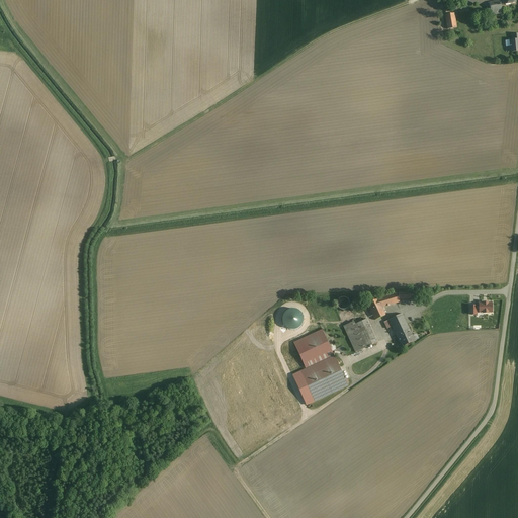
[(502,13),(500,1),(471,7),(473,18),(502,13)]
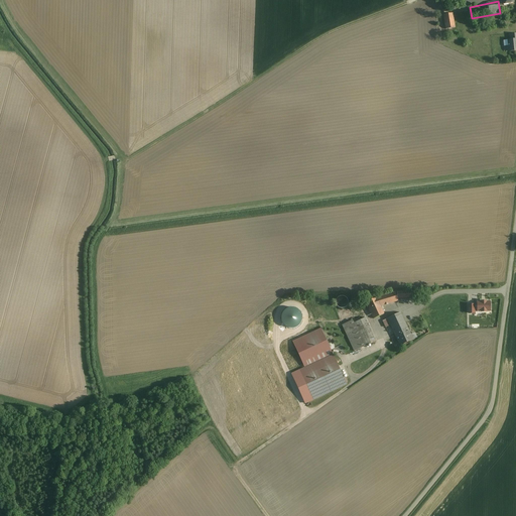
[(453,14),(443,15),(445,29),(455,28),(453,17),(453,14)]
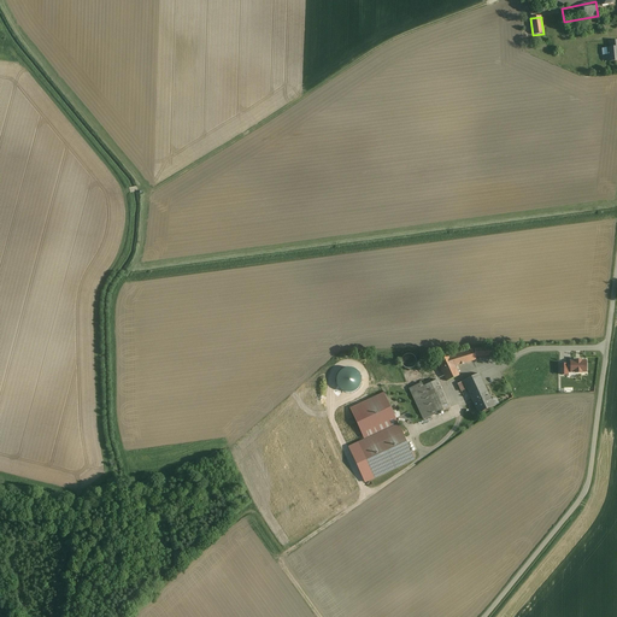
[(616,41),(610,42),(611,48),(606,50),(607,56),(605,56),(606,62),(607,62),(616,60),(616,41)]
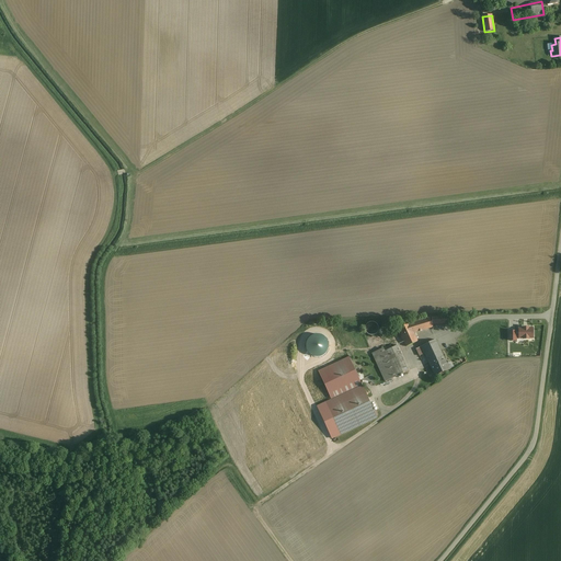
[(430,318),(409,323),(413,333),(433,328),(430,318)]
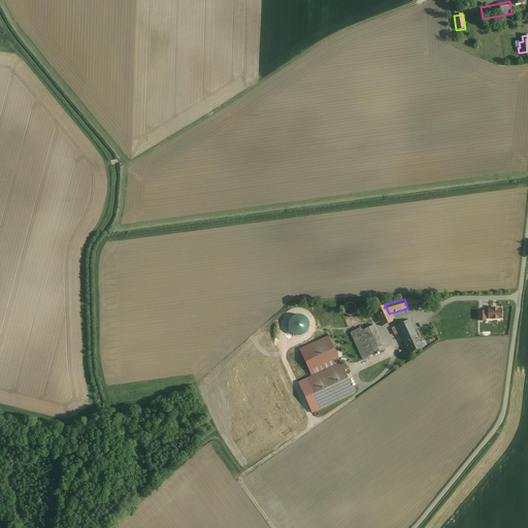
[(347,312),(355,314),(356,304),(348,303),(347,312)]
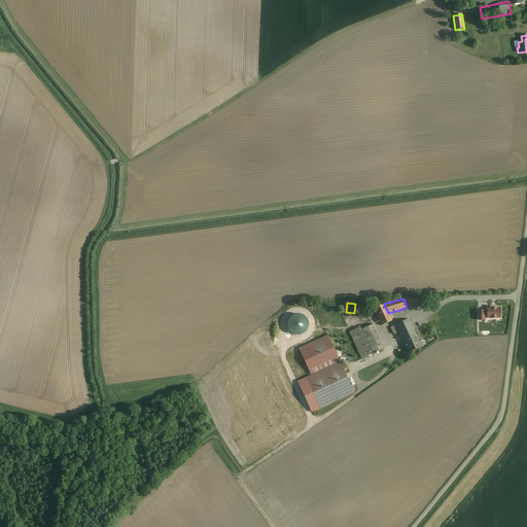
[(392,320),(388,313),(384,304),(374,309),(382,325),(392,320)]
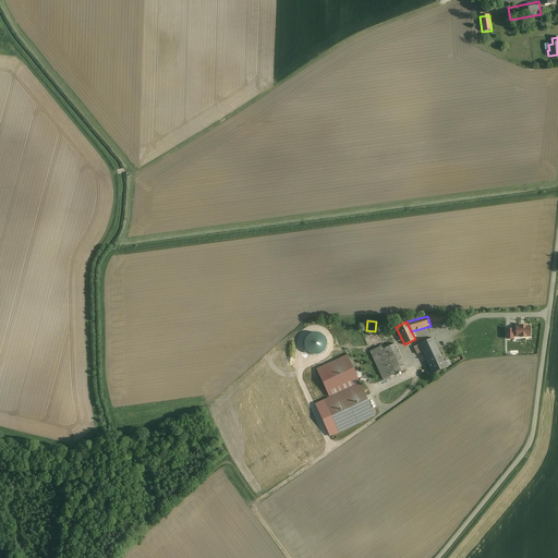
[(530,327),(516,327),(516,330),(516,334),(516,337),(520,337),(520,338),(525,338),(525,337),(530,337),(530,327)]
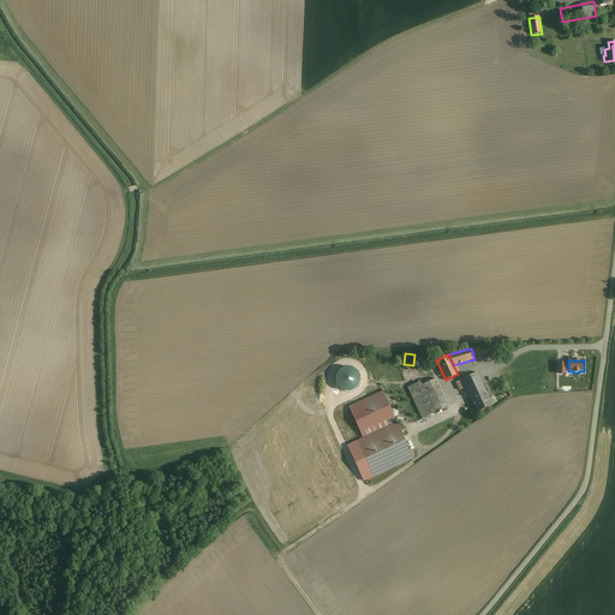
[(493,405),(477,372),(461,380),(477,412),(493,405)]
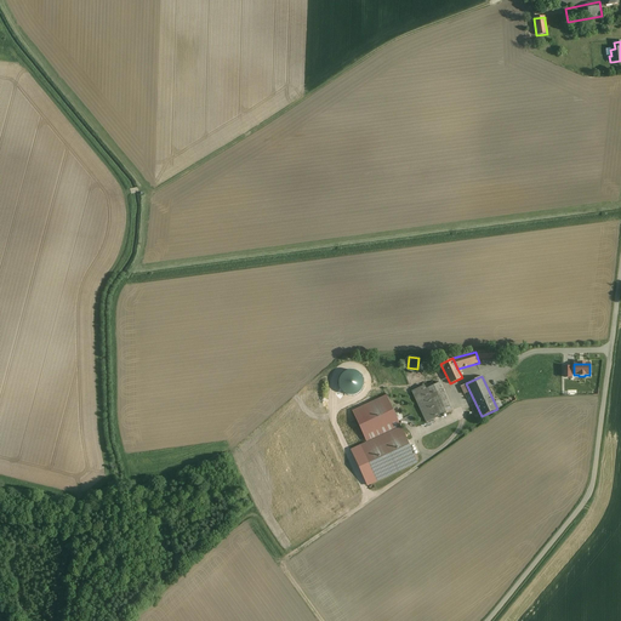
[(453,410),(439,382),(426,389),(425,386),(411,392),(426,423),(453,410)]
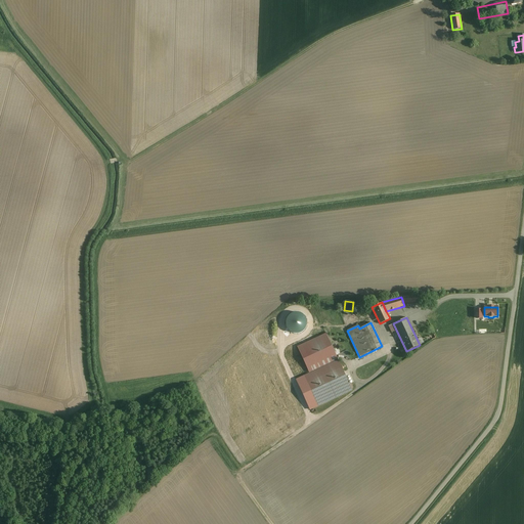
[(349,385),(338,360),(333,349),(325,334),(298,347),(310,374),(296,380),(310,409),(352,390),(351,388),(349,385)]
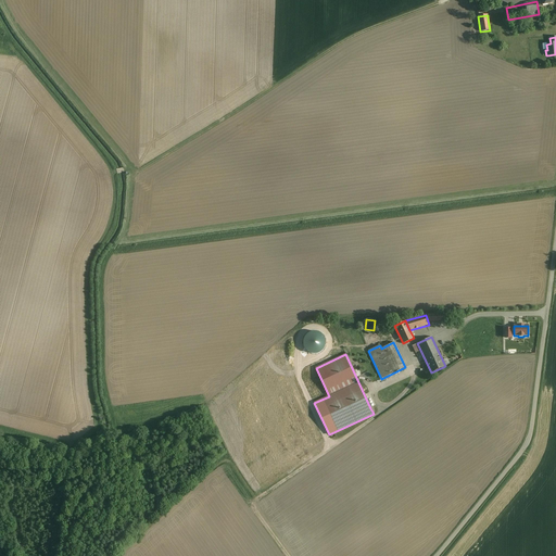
All buildings are outlined.
